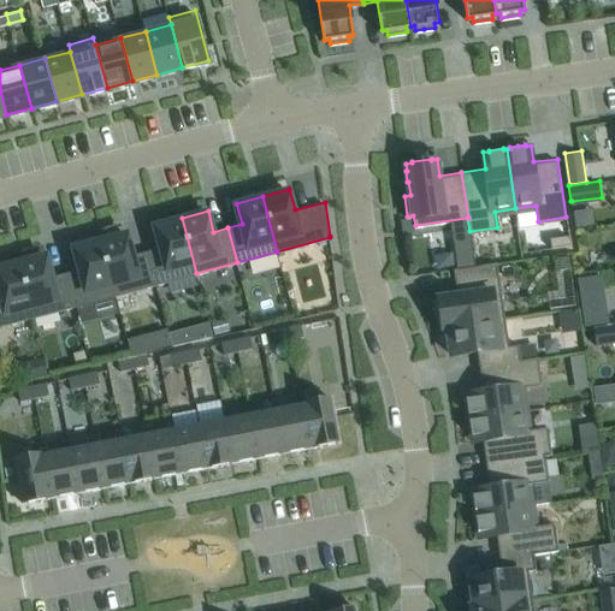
[(196,273),(182,218),(155,225),(160,245),(147,250),(155,284),(196,273)]
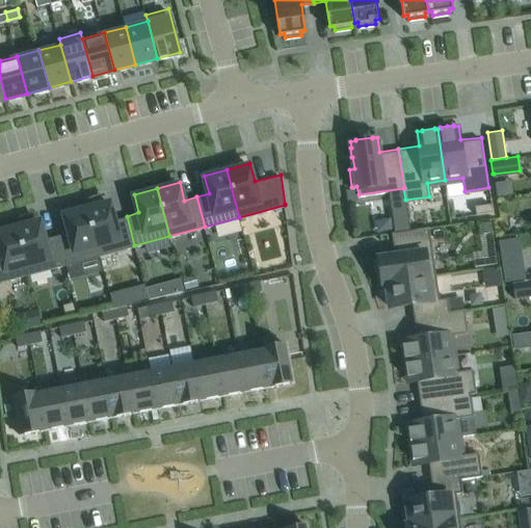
[(134,245),(127,216),(114,219),(109,201),(86,207),(100,255),(134,245)]
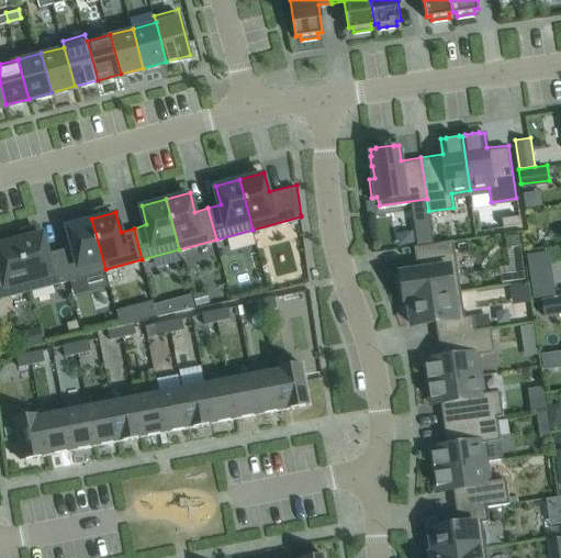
[(520,222),(518,213),(502,216),(503,225),(520,222)]
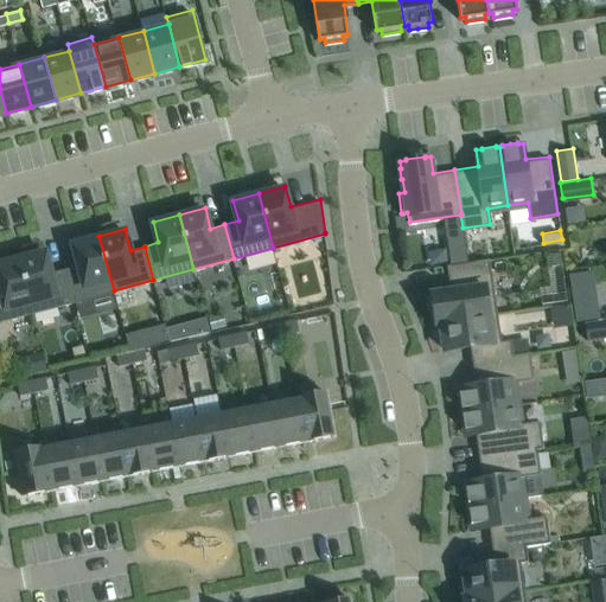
[(114,290),(99,236),(72,243),(78,263),(65,268),(74,301),(114,290)]
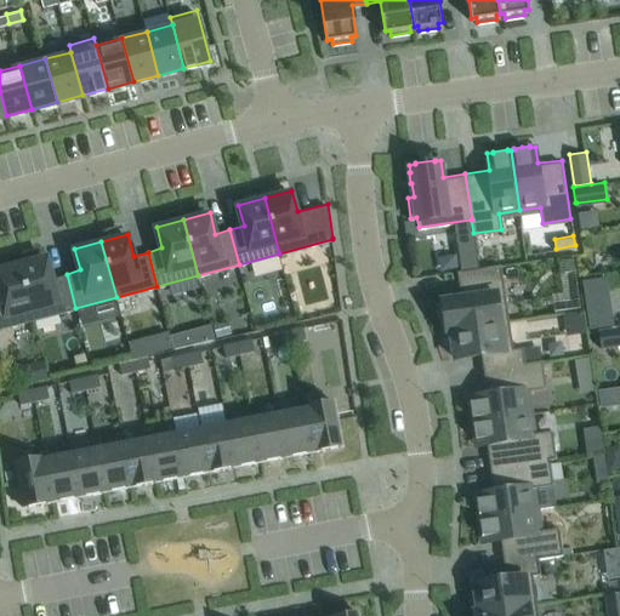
[(75,308),(67,274),(52,278),(46,256),(20,263),(35,319),(75,308)]
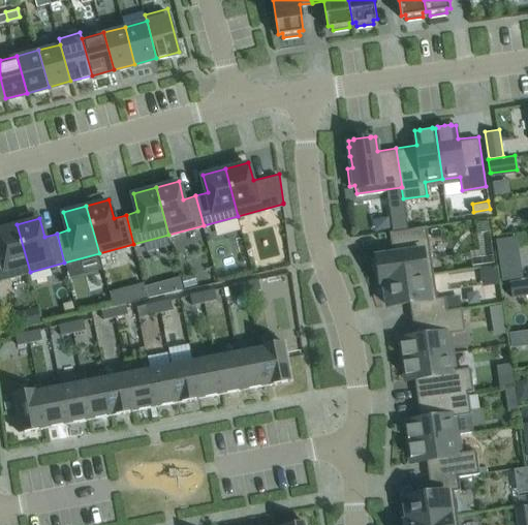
[(0,279),(30,272),(17,224),(0,228),(0,279)]
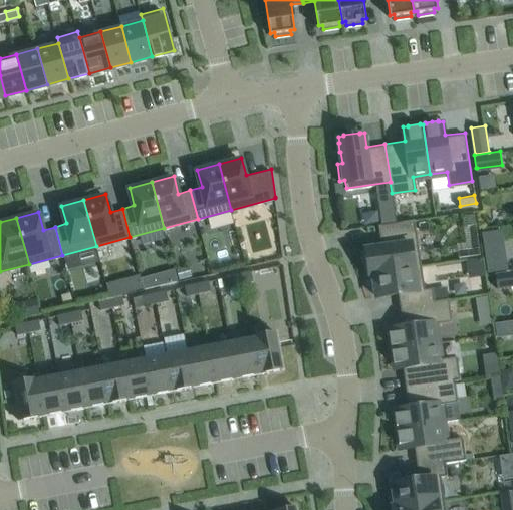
[(373,271),(422,264),(415,218),(378,223),(381,245),(366,247),(366,252),(365,252),(368,268),(369,272),(373,272),(373,271)]
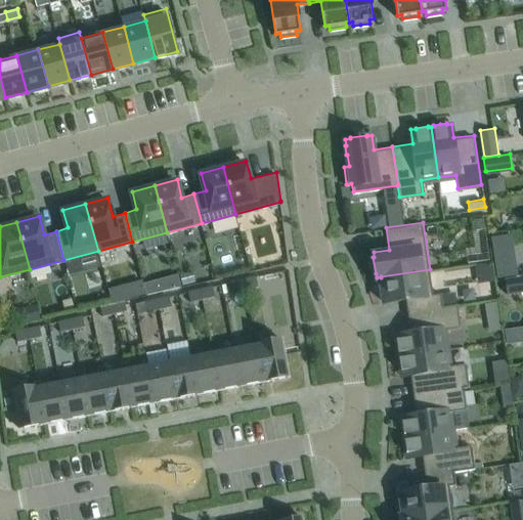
[(512,232),(491,235),(497,276),(518,273),(512,232)]
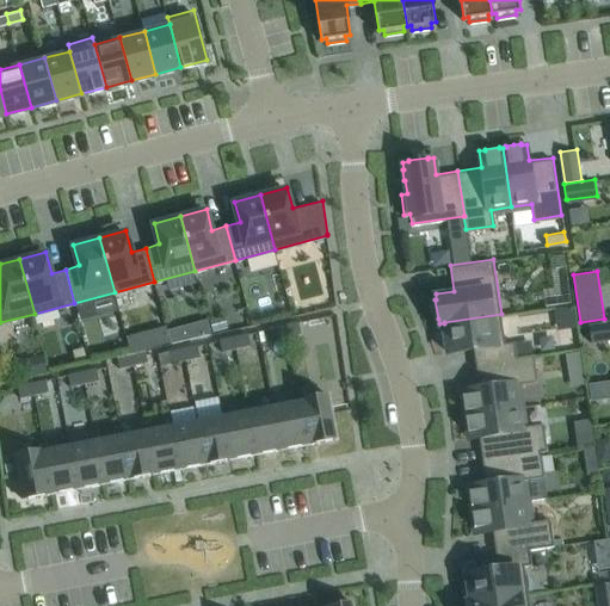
[(505,341),(501,314),(444,322),(444,323),(445,327),(444,327),(447,346),(448,346),(448,350),(473,346),(475,362),(517,356),(515,340),(505,341)]
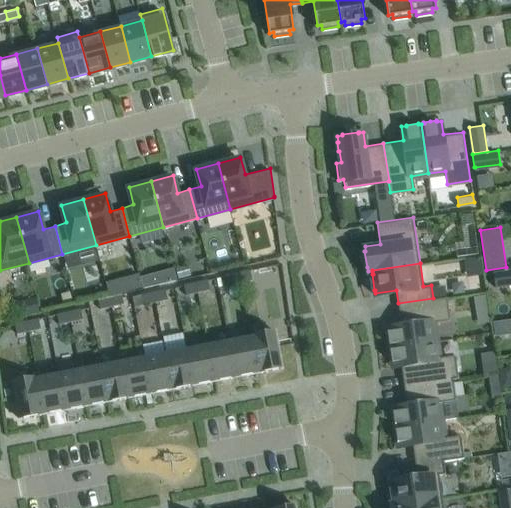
[(252,278),(249,268),(238,271),(240,281),(252,278)]
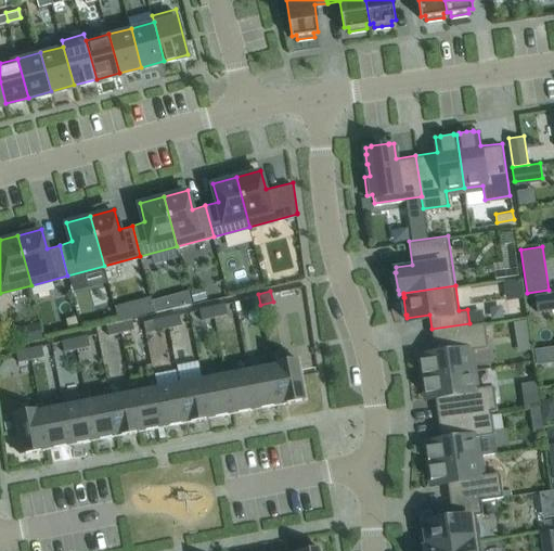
[(553,291),(535,294),(537,309),(553,305),(553,291)]
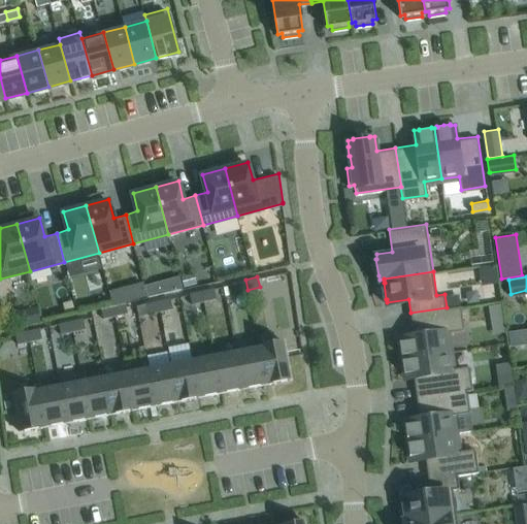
[(248,290),(245,280),(233,283),(235,292),(248,290)]
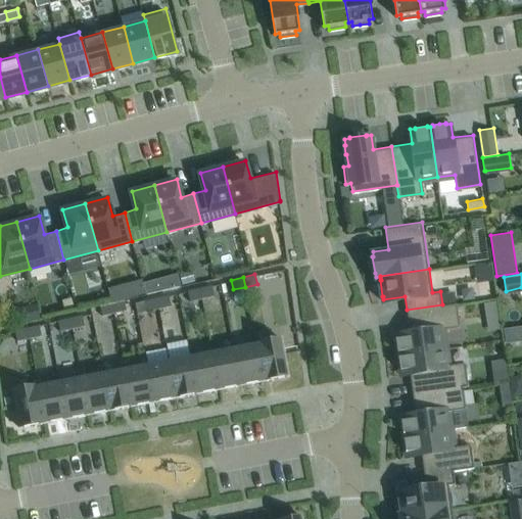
[(211,284),(200,287),(202,296),(214,294),(211,284)]
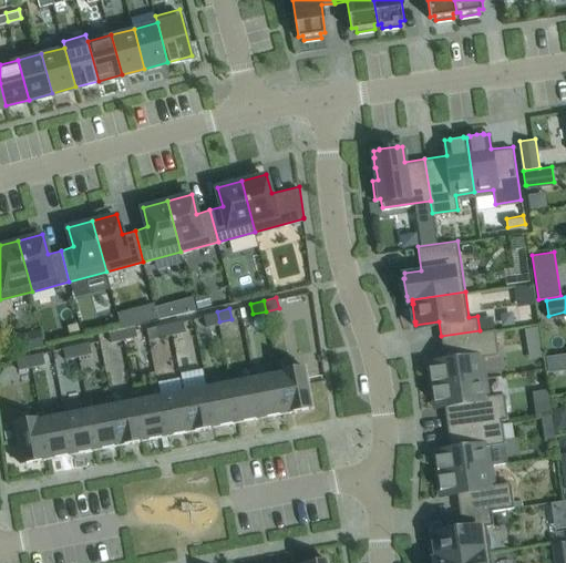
[(219,321),(217,311),(204,314),(206,325),(219,321)]
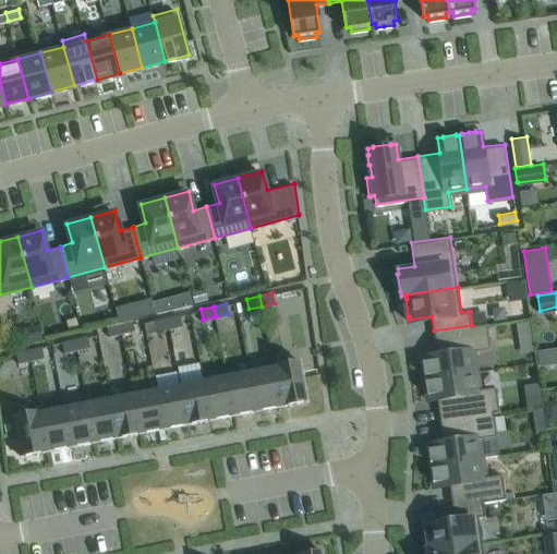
[(529,310),(520,311),(521,318),(530,317),(529,310)]
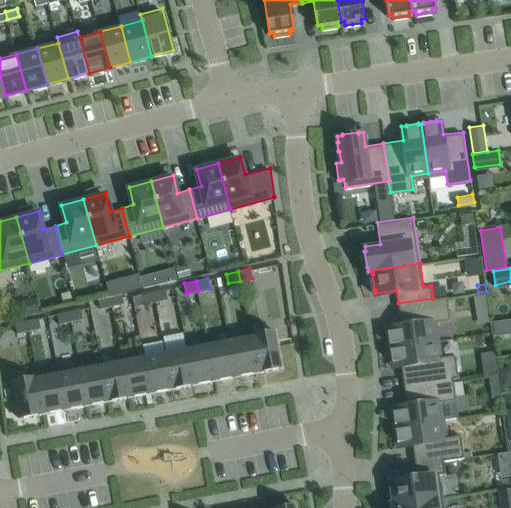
[(167,297),(165,288),(153,290),(156,300),(167,297)]
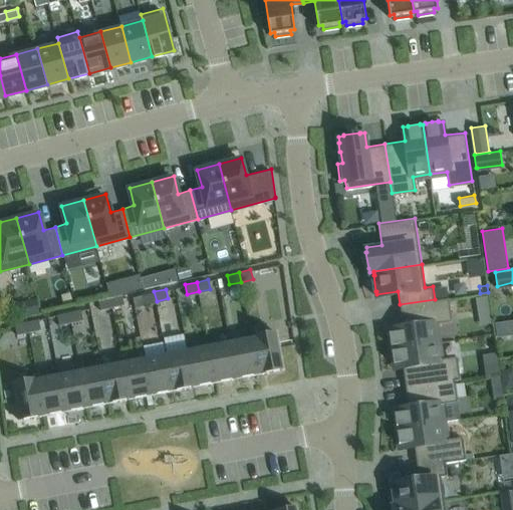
[(157,301),(154,291),(143,294),(145,304),(157,301)]
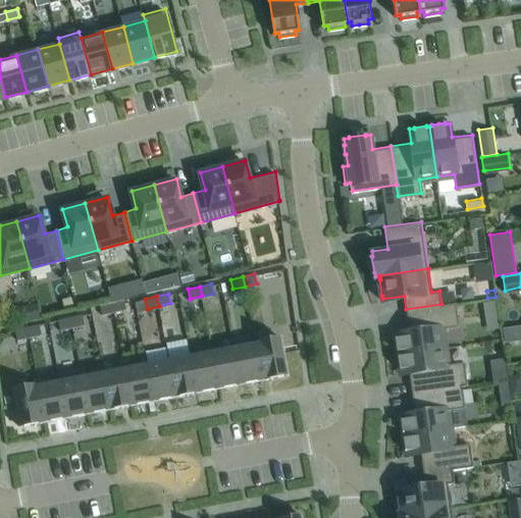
[(125,308),(124,303),(123,298),(111,300),(114,310),(125,308)]
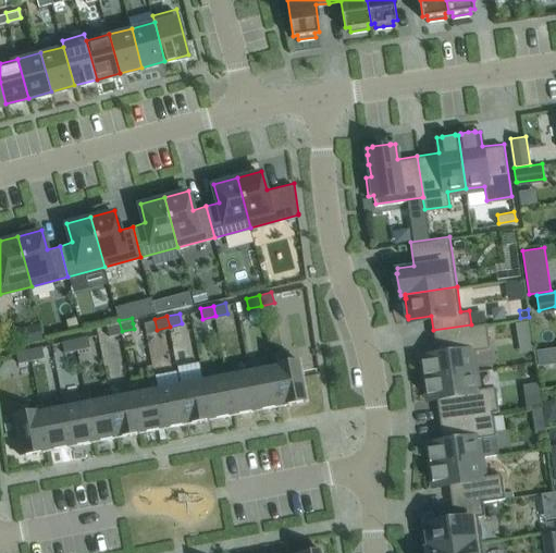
[(122,331),(119,320),(107,323),(109,334),(122,331)]
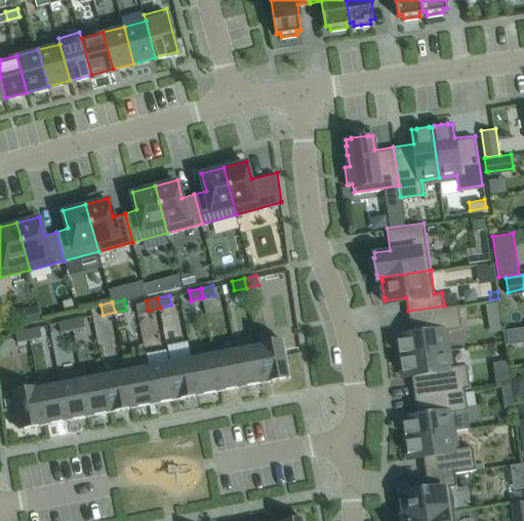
[(458,303),(444,306),(408,311),(411,331),(397,333),(398,338),(397,338),(399,351),(400,351),(400,354),(448,347),(445,329),(461,327),(458,303)]
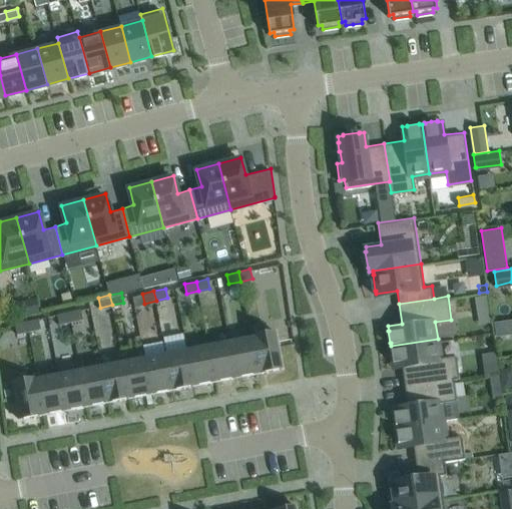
[(82,318),(80,308),(69,311),(71,321),(82,318)]
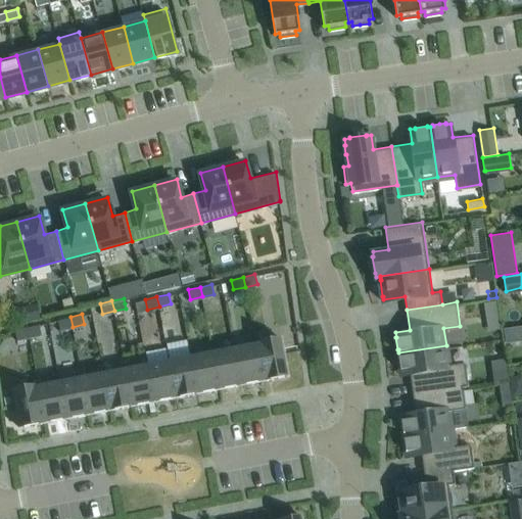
[(73,327),(70,317),(58,320),(60,329),(73,327)]
